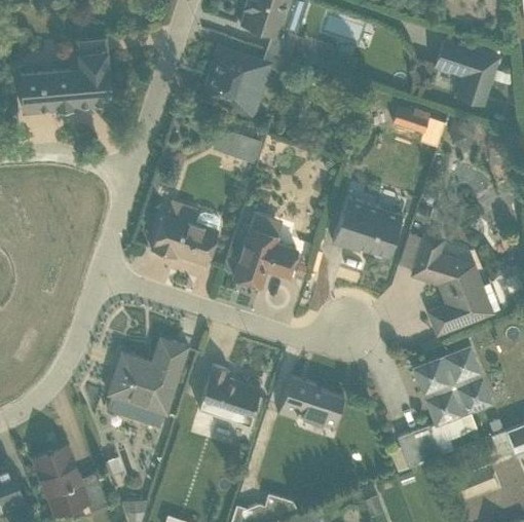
[(240,27),(271,37),(267,51),(290,59),(305,63),(311,41),(284,32),(293,0),(248,0),(246,8),(247,8),(240,27)]
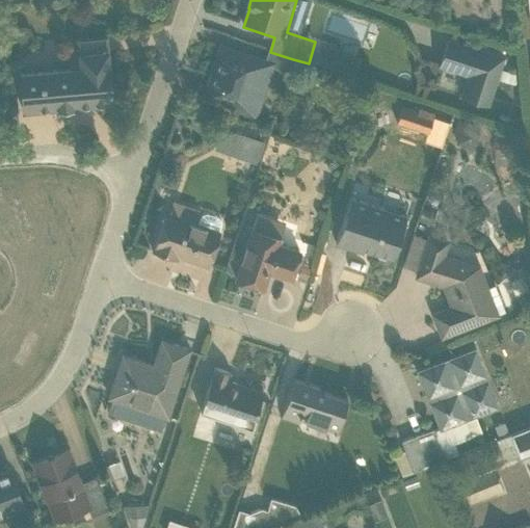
[(506,57),(448,38),(439,69),(468,77),(461,98),(489,107),(498,79),(517,85),(517,75),(501,71),(506,57)]
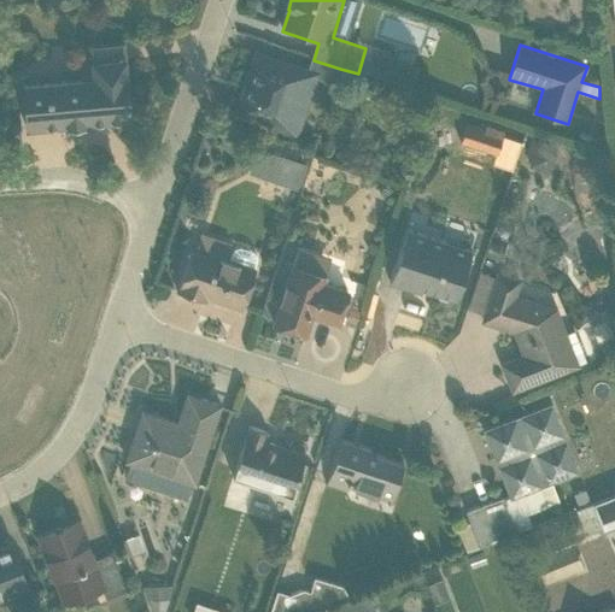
[(238,117),(300,137),(320,80),(334,84),(340,69),(314,60),(309,75),(257,57),(238,117)]
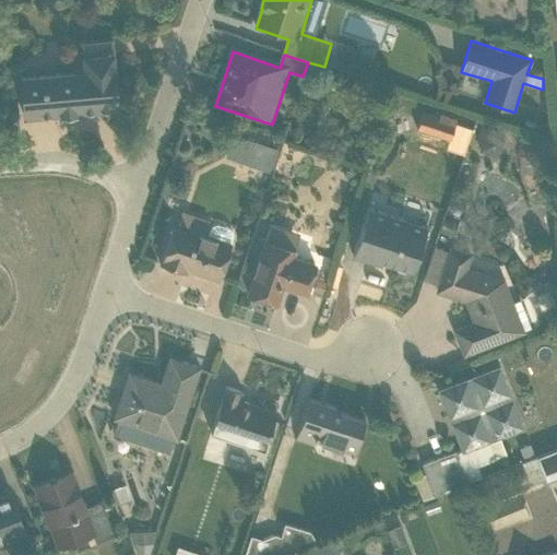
[(115,111),(118,108),(114,57),(83,59),(84,72),(21,78),(25,119),(59,117),(59,119),(79,118),(79,115),(115,111)]
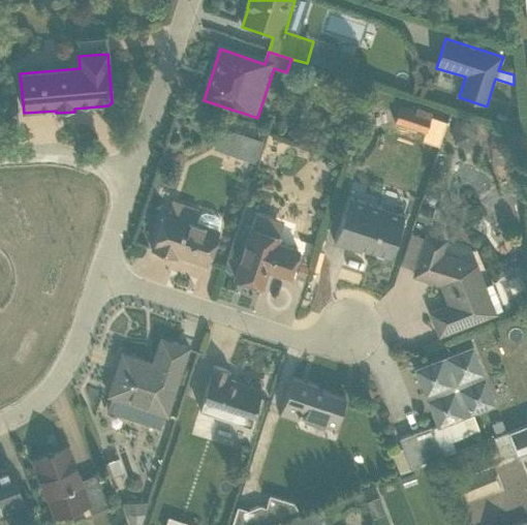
[(371,97),(393,103),(395,95),(374,89),(371,97)]
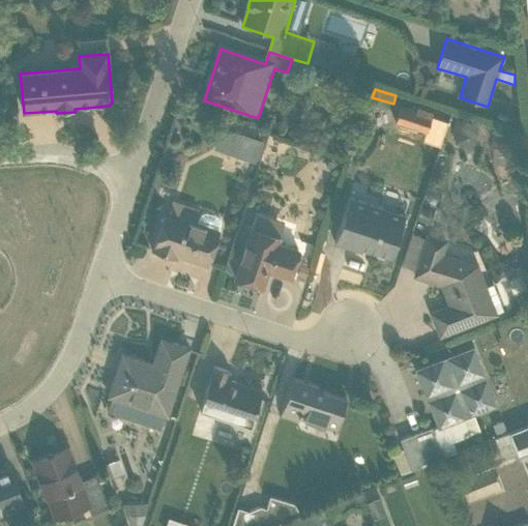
[(455,146),(473,152),(479,134),(472,132),(473,125),(458,121),(452,137),(457,138),(455,146)]
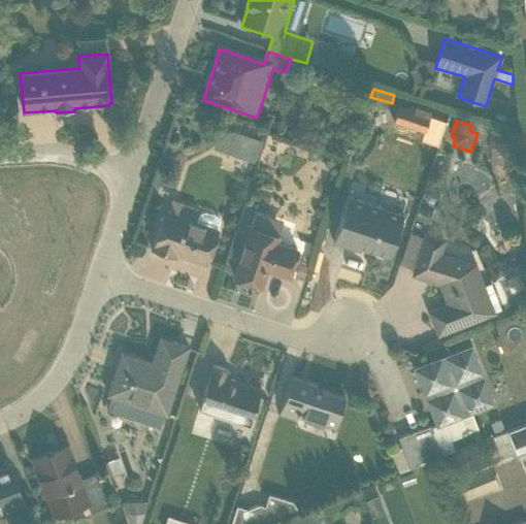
[(226,155),(255,165),(262,143),(232,133),(226,155)]
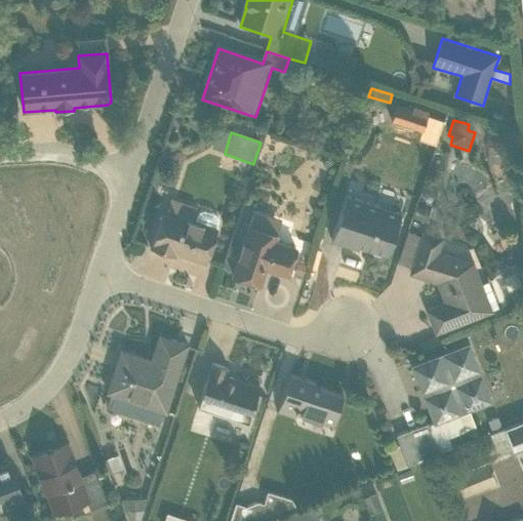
[(388,255),(402,213),(399,212),(403,200),(354,184),(350,196),(347,196),(332,242),(358,250),(360,246),(388,255)]
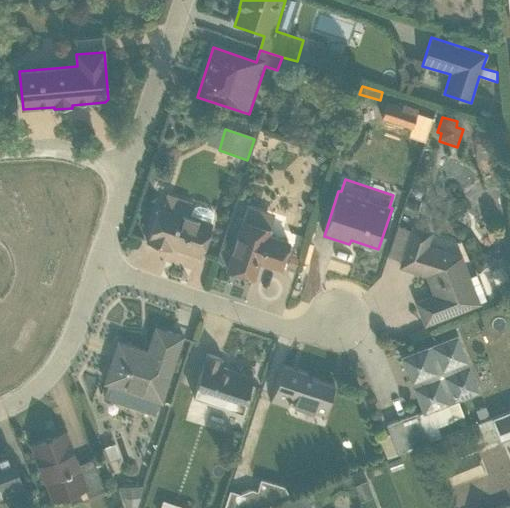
[(402,214),(416,219),(420,207),(411,204),(410,205),(405,203),(402,214)]
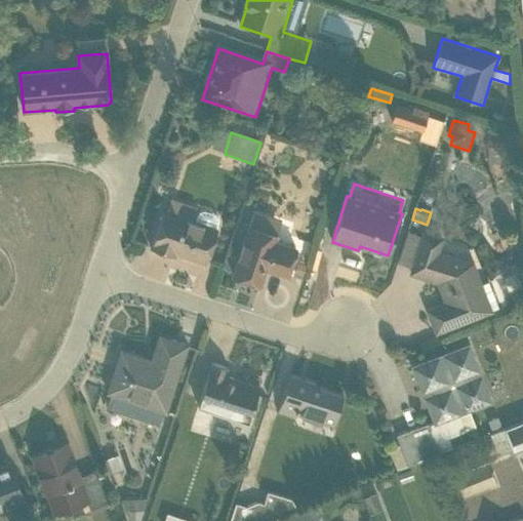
[(207,265),(218,231),(217,231),(218,225),(218,221),(216,216),(204,212),(201,214),(198,218),(196,224),(164,212),(151,251),(175,258),(176,254),(207,265)]
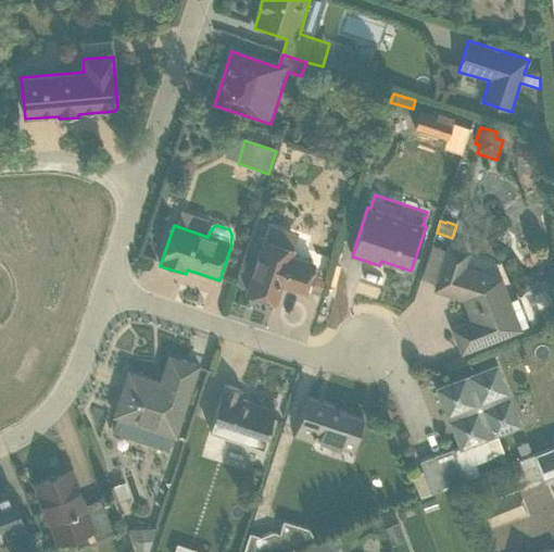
[(299,235),(271,225),(248,295),(276,304),(281,287),(304,295),(315,263),(293,256),(296,251),(294,250),(299,235)]
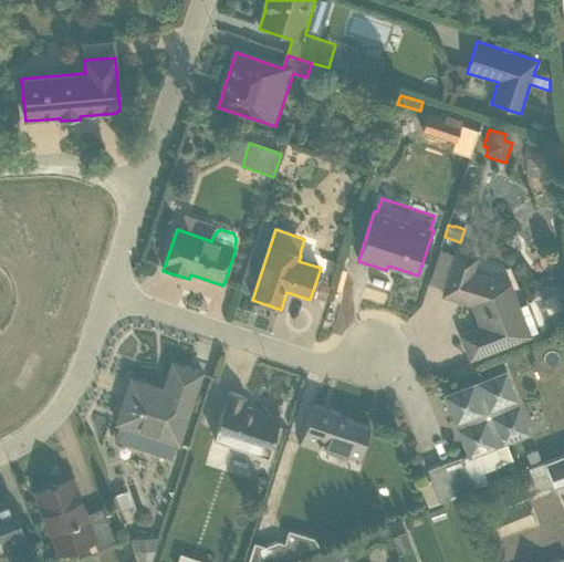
[(479,259),(458,251),(444,297),(476,308),(482,325),(480,330),(461,337),(471,361),(539,334),(528,305),(521,309),(512,285),(474,273),(479,259)]
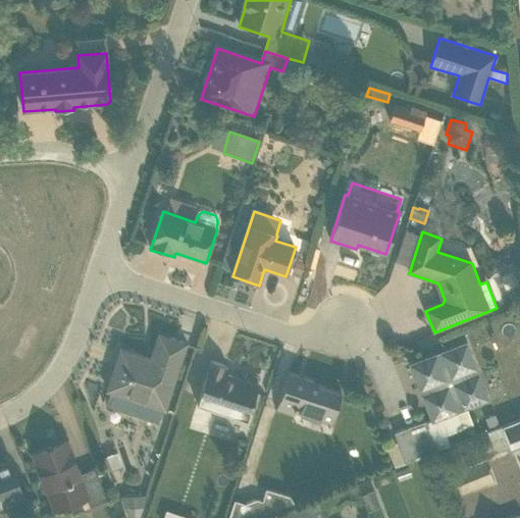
[(107,392),(164,411),(187,346),(159,335),(154,351),(159,352),(156,361),(121,351),(107,392)]
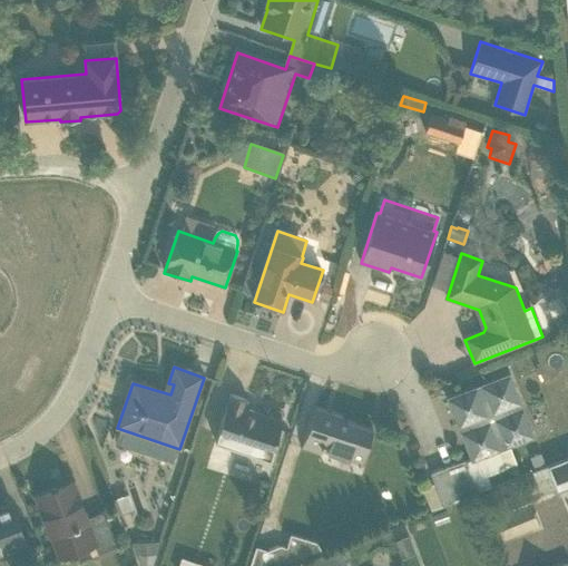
[(510,449),(536,439),(511,378),(449,401),(473,461),(467,465),(466,462),(431,476),(443,509),(492,489),(488,478),(517,467),(510,449)]
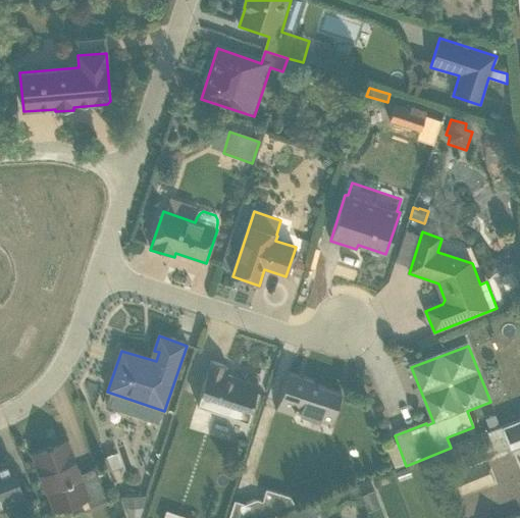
[(217,412),(248,422),(259,387),(225,376),(227,368),(211,363),(197,406),(198,407),(193,421),(212,427),(217,412)]
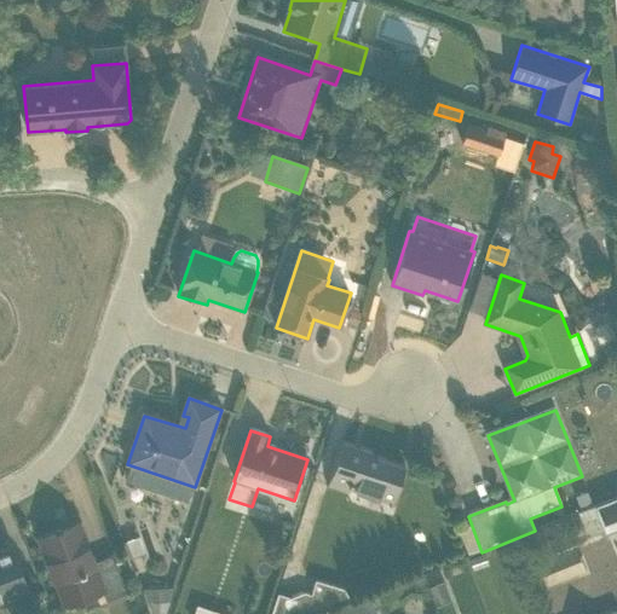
[(351,491),(393,505),(405,468),(376,458),(376,461),(370,458),(373,453),(342,444),(328,490),(350,497),(351,491)]
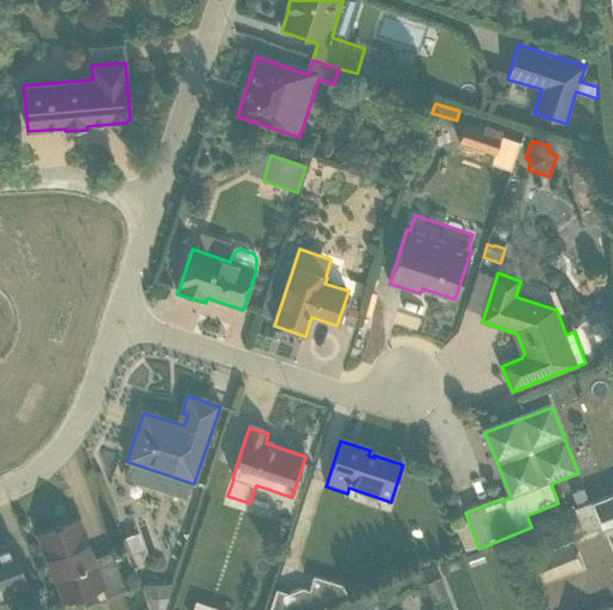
[(612,496),(576,510),(584,534),(601,528),(602,532),(612,527),(612,496)]
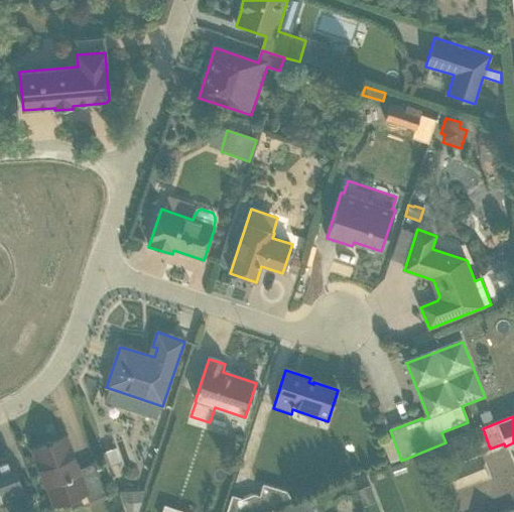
[(54,506),(86,494),(91,505),(108,498),(94,464),(78,470),(66,437),(33,451),(54,506)]
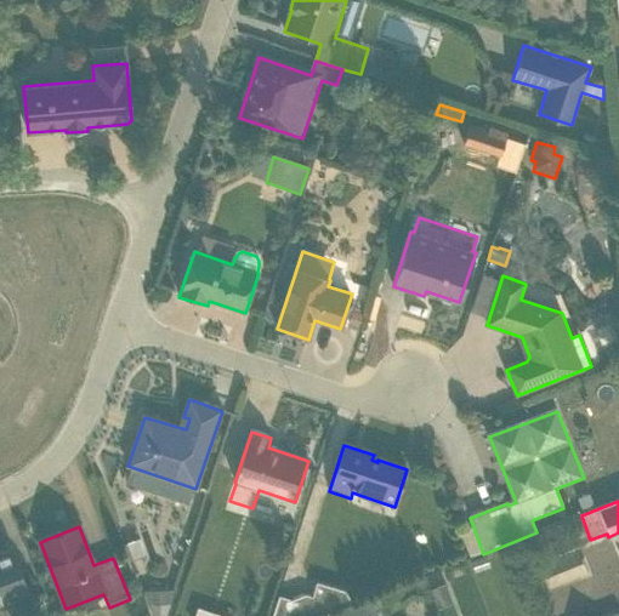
[(129,562),(145,557),(140,540),(124,545),(129,562)]
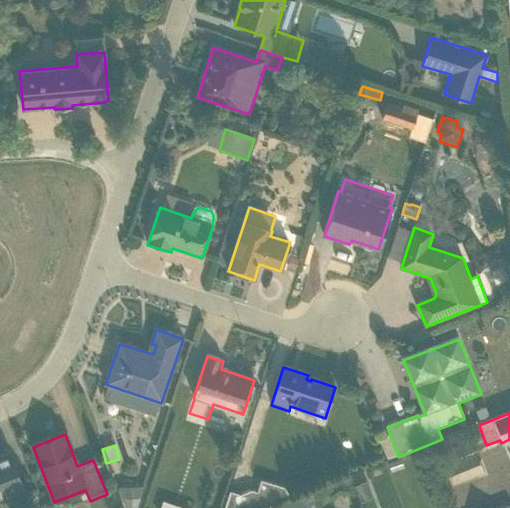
[(0,500),(24,491),(10,454),(0,457),(0,500)]
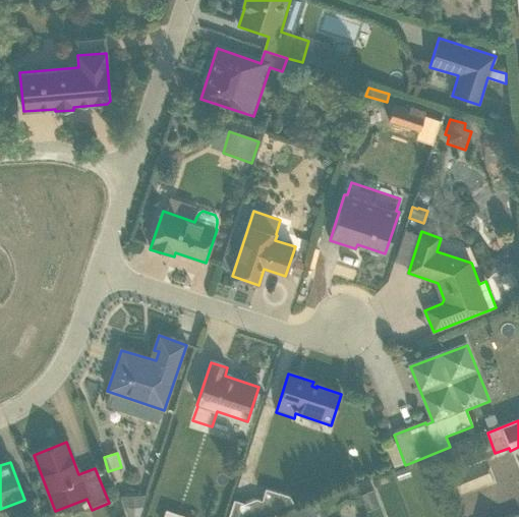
[(274,516),(286,512),(295,508),(291,498),(266,490),(263,502),(255,500),(245,504),(235,501),(229,516),(274,516)]
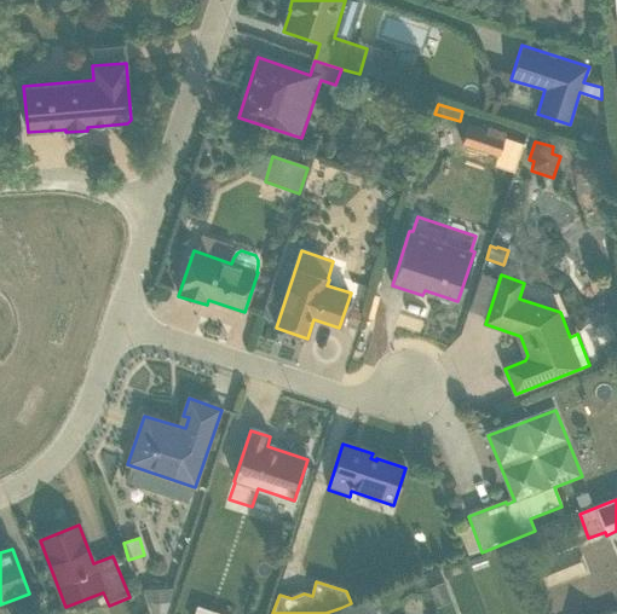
[(144,589),(153,613),(165,613),(174,588),(144,589)]
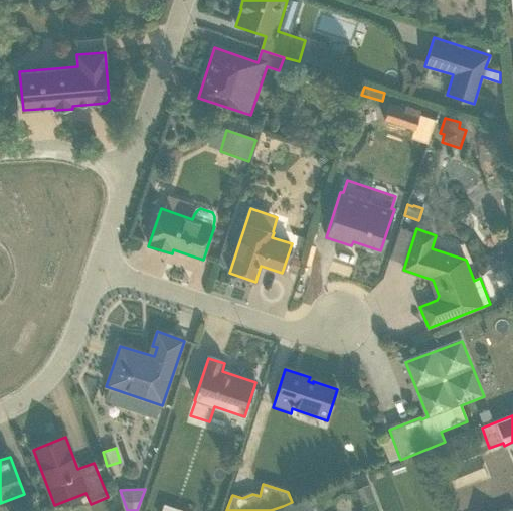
[(312,510),(307,496),(292,502),(283,506),(284,510),(312,510)]
